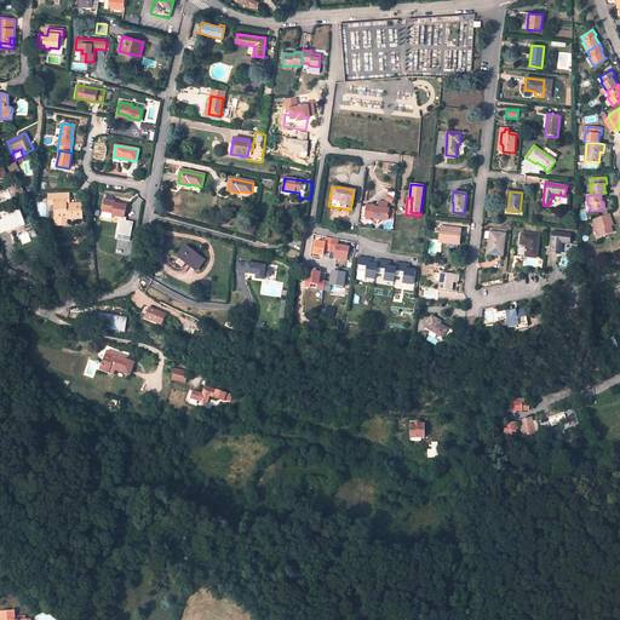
[(55,200),(55,205),(55,210),(55,218),(67,218),(67,219),(82,218),(81,204),(67,205),(67,200),(55,200)]
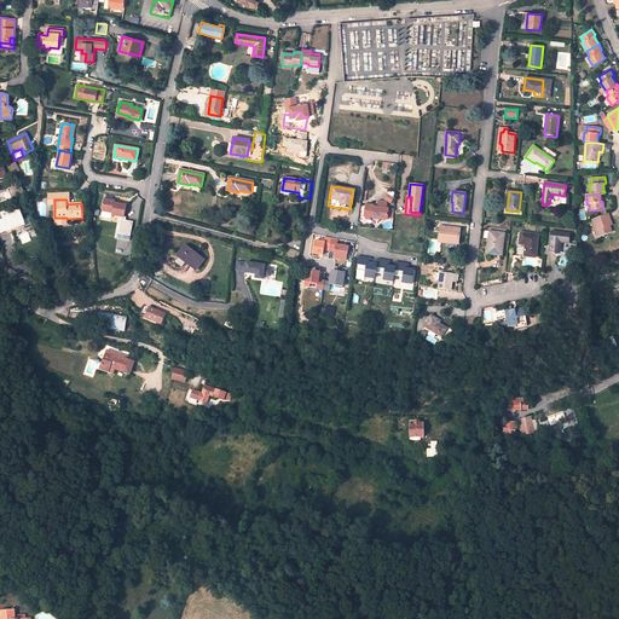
[(115,201),(104,200),(102,210),(102,215),(103,218),(110,219),(111,218),(113,215),(125,217),(126,206),(119,204),(114,203),(115,201)]
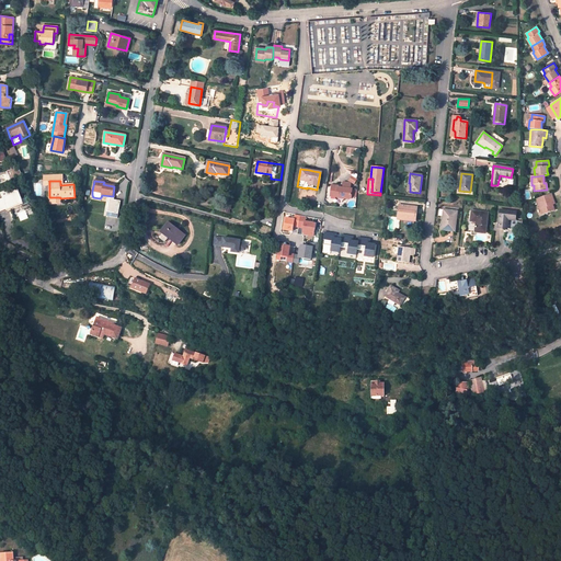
[(335,196),(351,198),(352,190),(350,189),(343,187),(336,187),(336,185),(331,184),(330,191),(336,191),(335,196)]
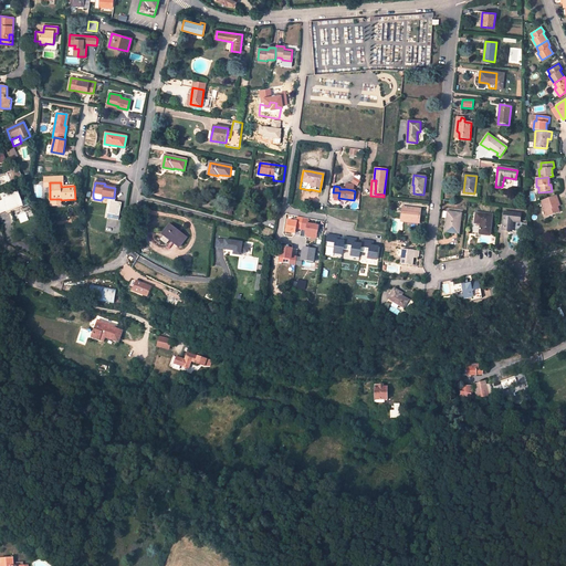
[(0,199),(0,215),(22,207),(18,194),(0,199)]
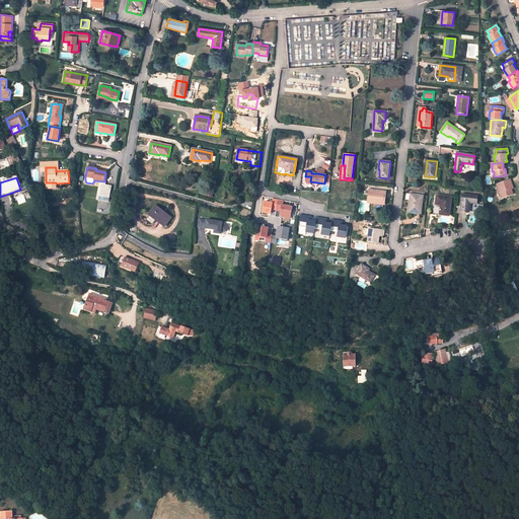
[(502,199),(514,195),(512,190),(511,188),(513,187),(510,178),(496,183),(502,199)]
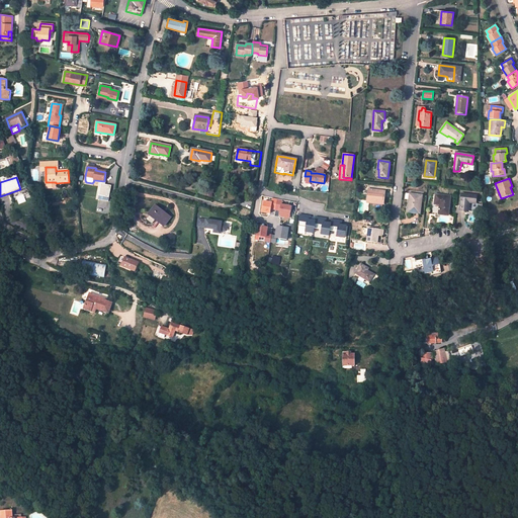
[(108,201),(111,185),(100,183),(97,199),(108,201)]
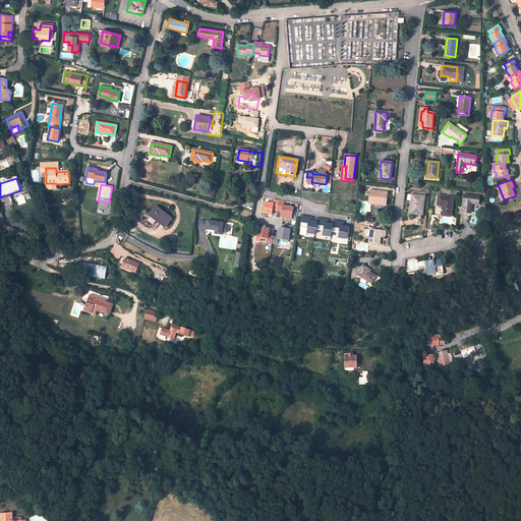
[(385,204),(386,192),(370,190),(368,201),(385,204)]
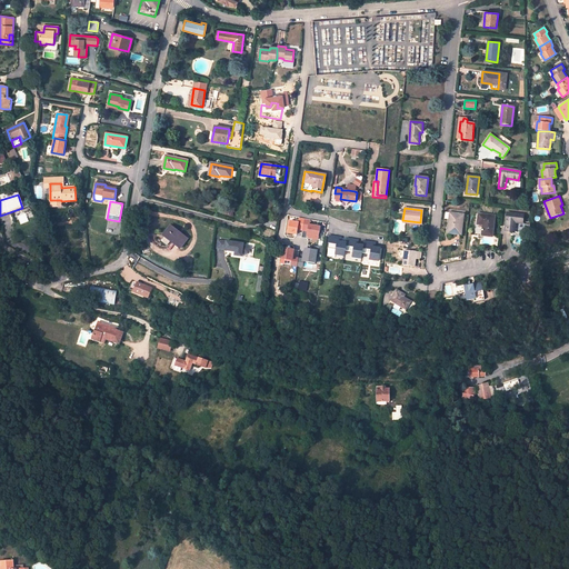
[(461,235),(463,215),(451,213),(450,220),(449,220),(448,233),(461,235)]
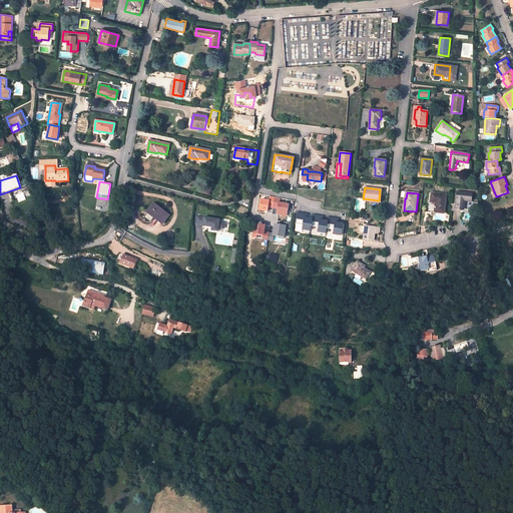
[(471,201),(471,193),(457,192),(456,208),(464,209),(465,200),(471,201)]
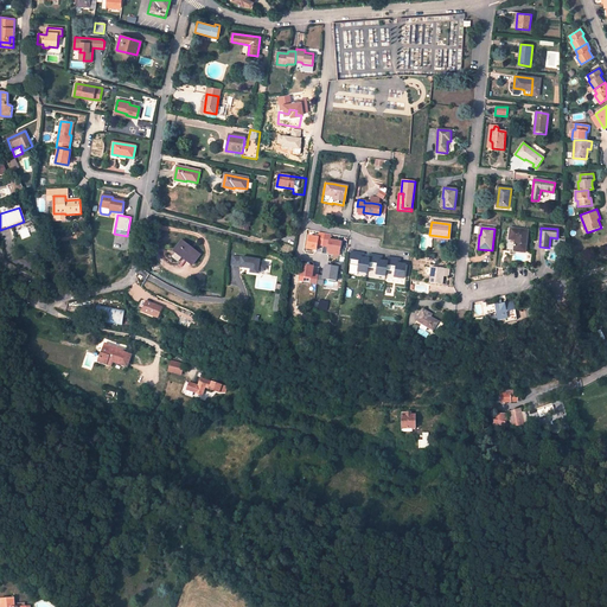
[(515,251),(525,253),(528,230),(511,229),(509,240),(515,241),(515,251)]
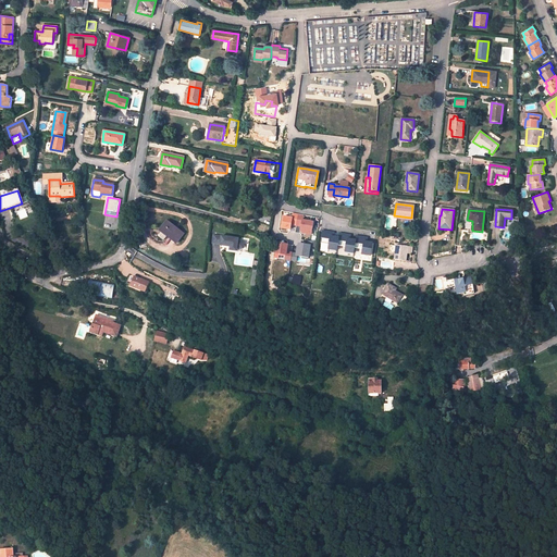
[(283,217),(282,222),(309,227),(310,221),(289,218),(283,217)]
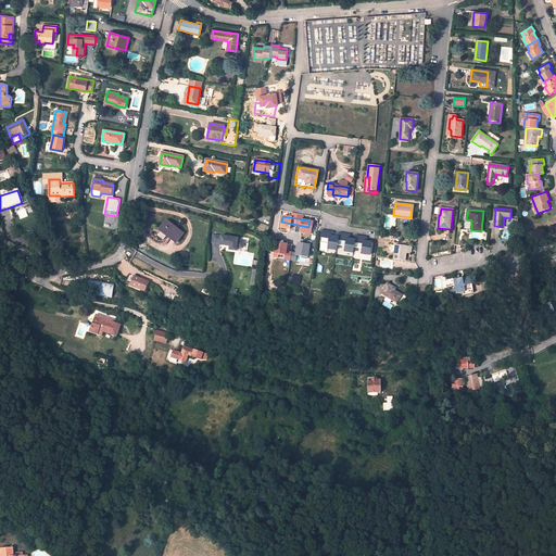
[(182,234),(166,220),(160,230),(161,231),(168,237),(176,243),(182,234)]
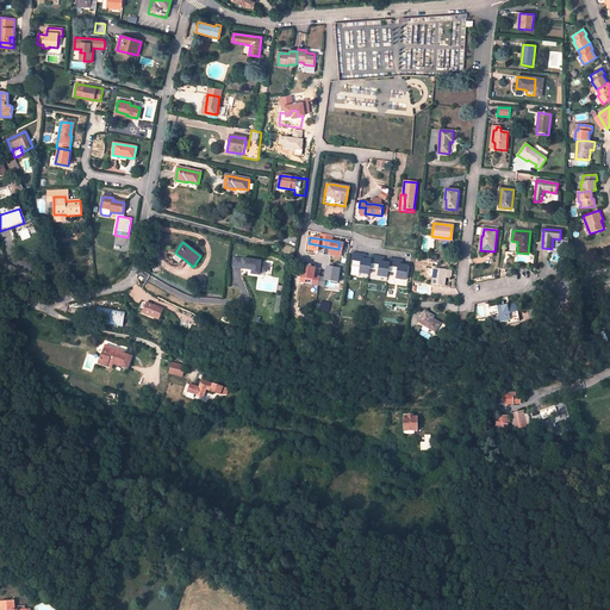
[(338,249),(309,243),(306,257),(336,263),(338,249)]
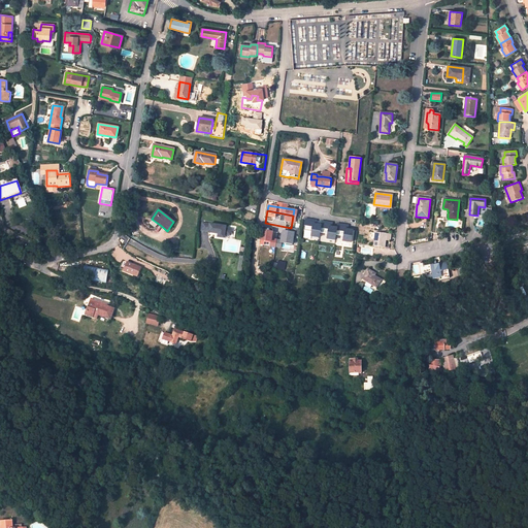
[(305,219),(303,239),(319,240),(320,233),(326,234),(326,241),(335,242),(335,235),(342,236),(341,242),(352,243),(353,229),(349,229),(349,223),(305,219)]
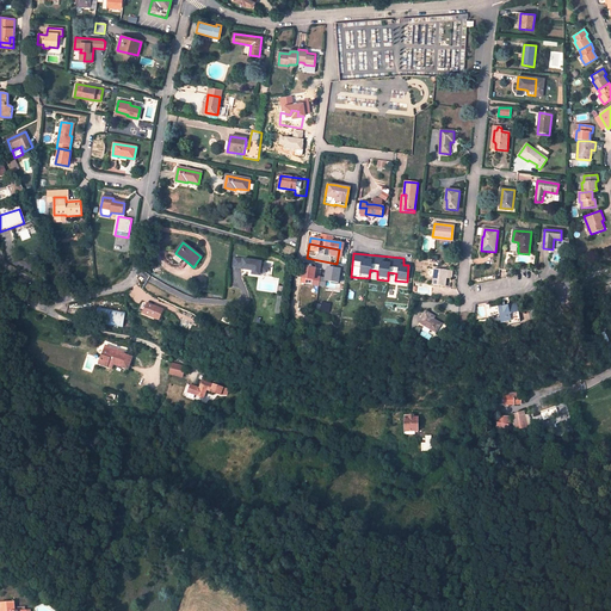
[(177,254),(173,259),(181,265),(185,260),(177,254)]
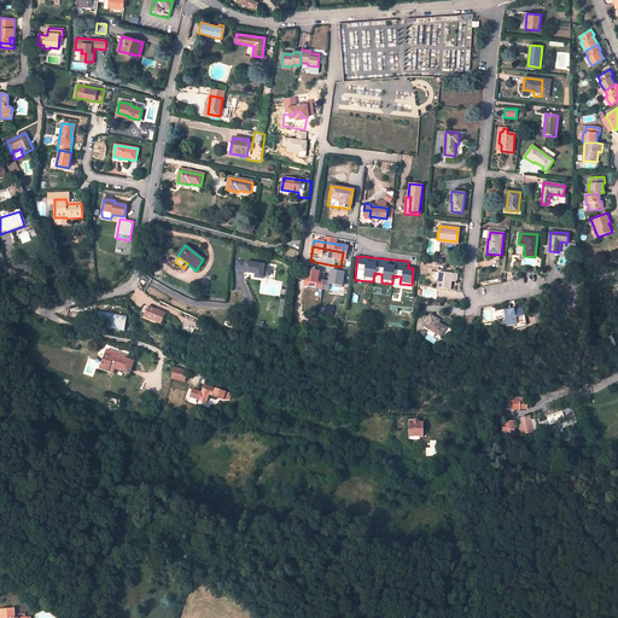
[(310,261),(309,261),(308,266),(321,268),(320,278),(339,280),(342,268),(340,267),(310,261)]
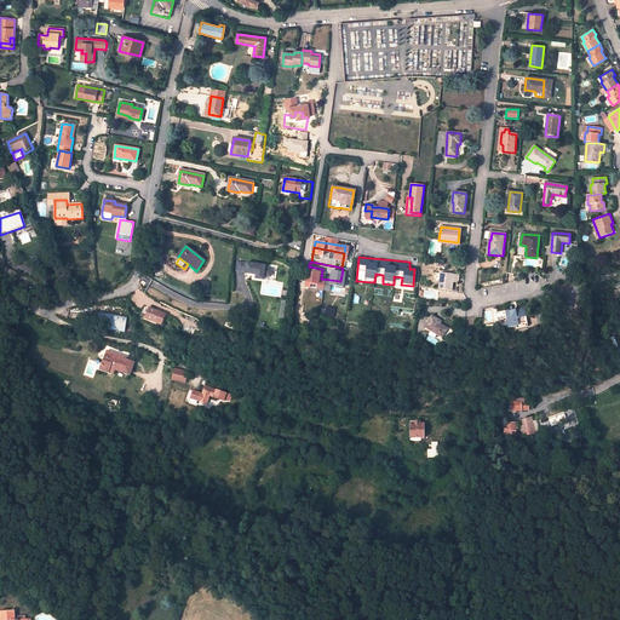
[(265,267),(239,263),(237,271),(246,271),(246,273),(257,275),(257,279),(264,280),(264,276),(271,276),(271,270),(265,269),(265,267)]
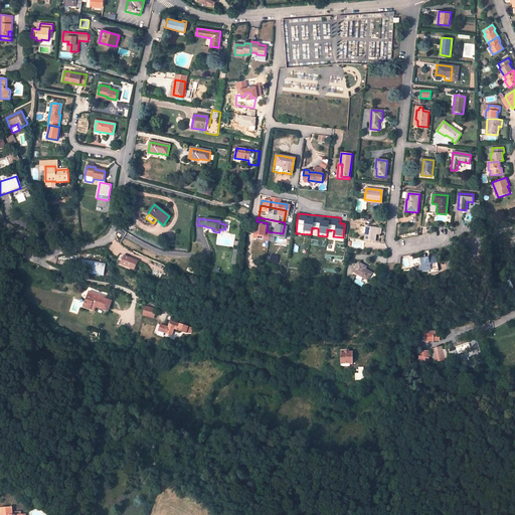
[(380,228),(366,227),(364,240),(375,241),(376,232),(379,232),(380,228)]
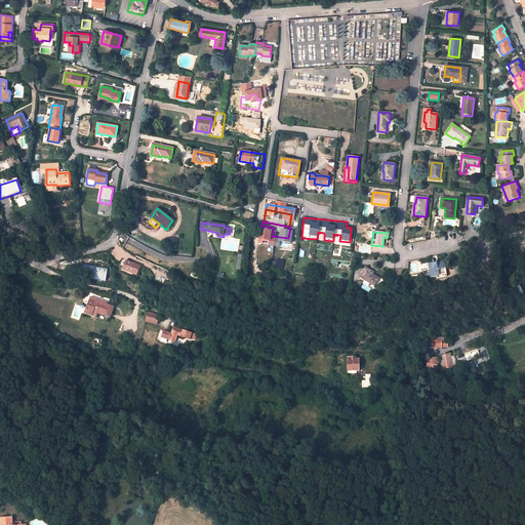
[(277,259),(275,268),(282,269),(284,261),(277,259)]
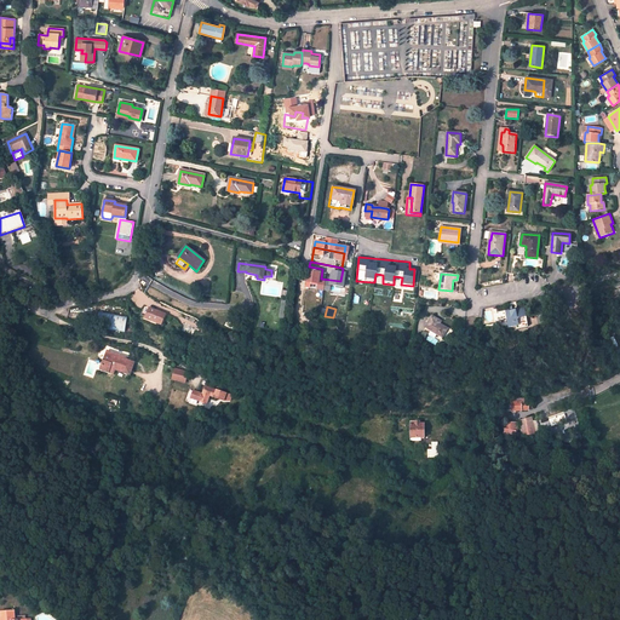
[(153,321),(162,325),(164,319),(162,317),(164,316),(156,313),(156,311),(150,309),(147,317),(153,320),(153,321)]
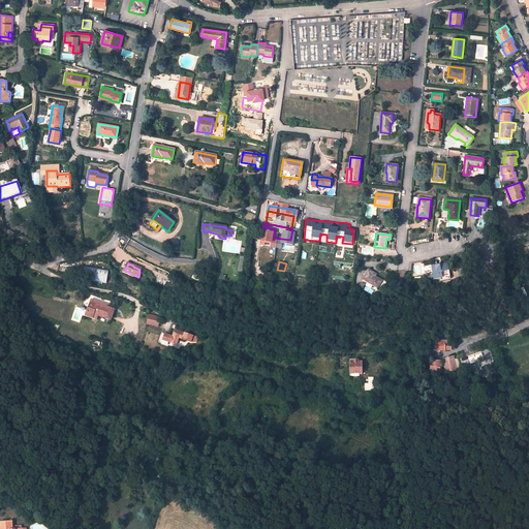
[(448,279),(445,263),(440,265),(431,266),(434,279),(440,278),(441,281),(448,279)]
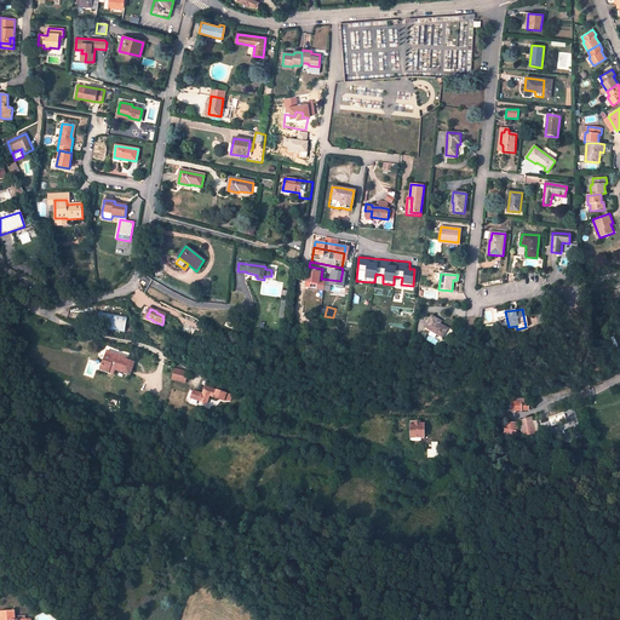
[(127,316),(99,311),(96,328),(125,333),(127,316)]
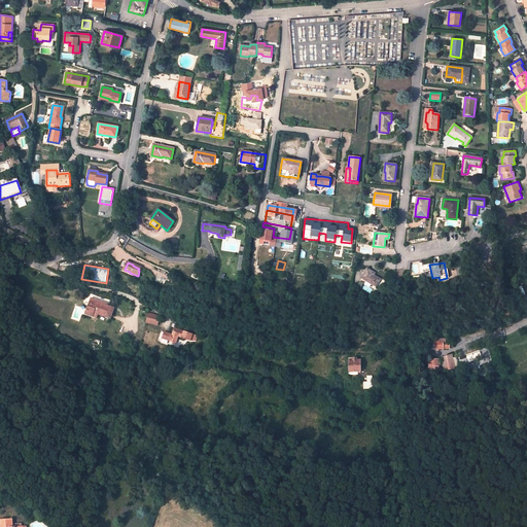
[(372,284),(376,287),(380,279),(374,275),(375,273),(367,269),(361,278),(372,284)]
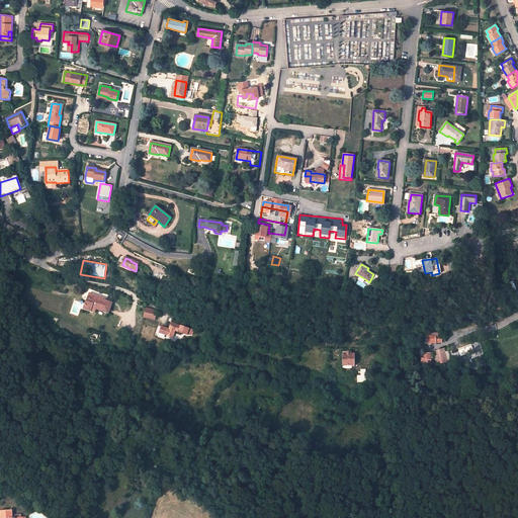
[(108,313),(112,304),(104,300),(95,297),(95,295),(89,293),(84,309),(91,311),(92,308),(96,309),(108,313)]
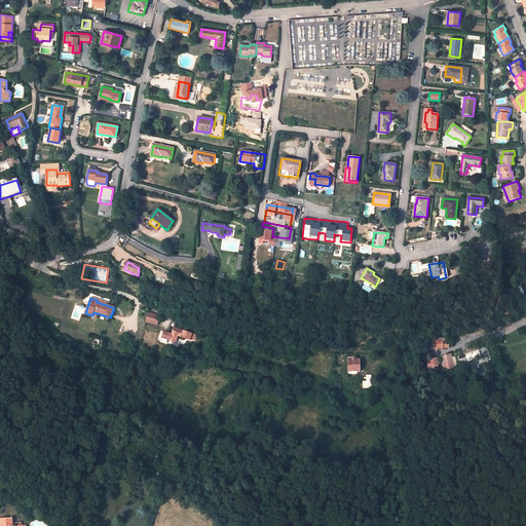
[(147,311),(144,323),(156,326),(159,315),(147,311)]
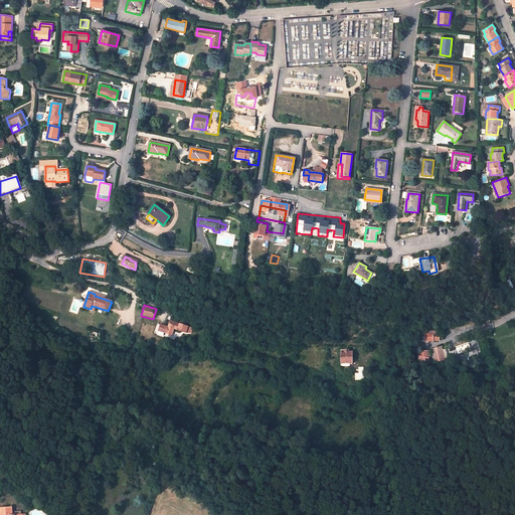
[(186,333),(188,327),(170,321),(166,334),(172,335),(174,329),(186,333)]
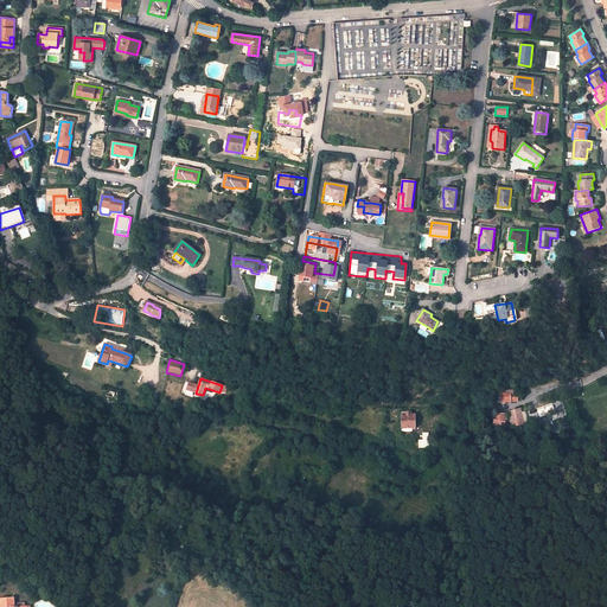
[(504,394),(503,389),(498,389),(499,394),(494,394),(494,402),(518,401),(518,400),(518,394),(511,394),(504,394)]
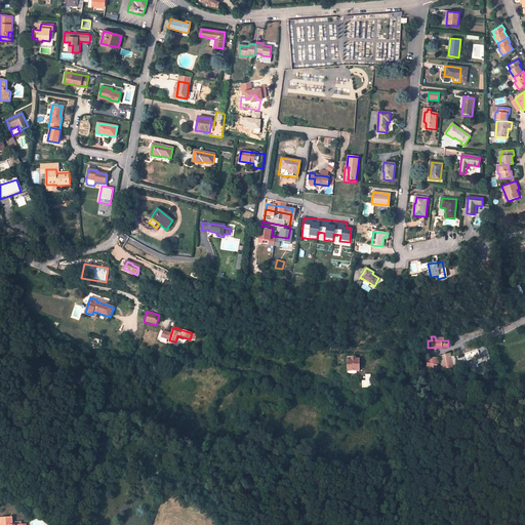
[(458,362),(479,359),(478,351),(457,354),(458,362)]
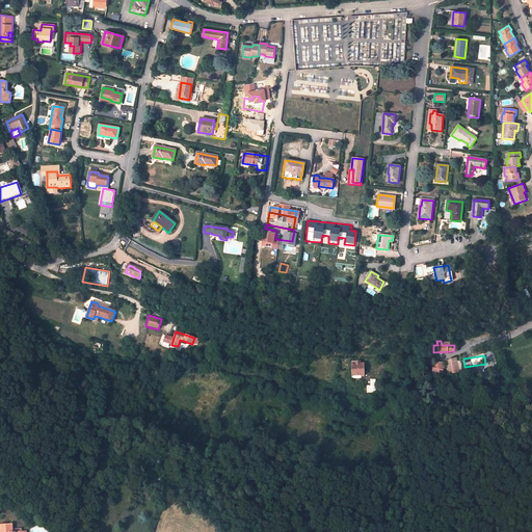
[(460,372),(456,357),(446,361),(448,374),(460,372)]
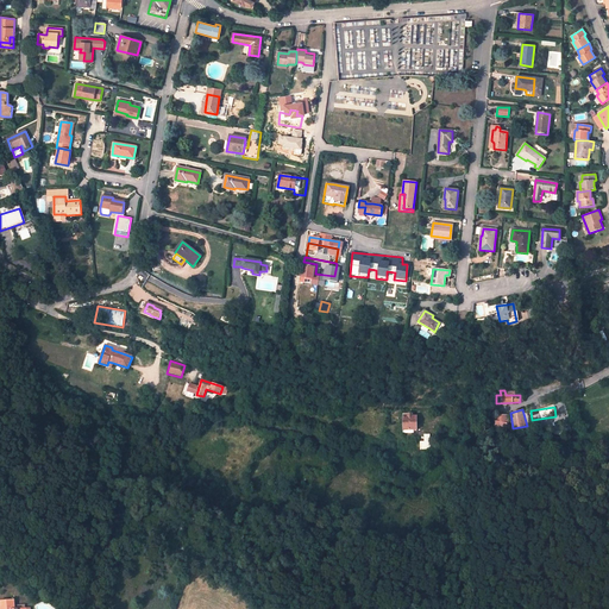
[(416,429),(416,416),(413,416),(413,414),(405,414),(405,416),(403,416),(403,429),(405,429),(413,429),(416,429)]
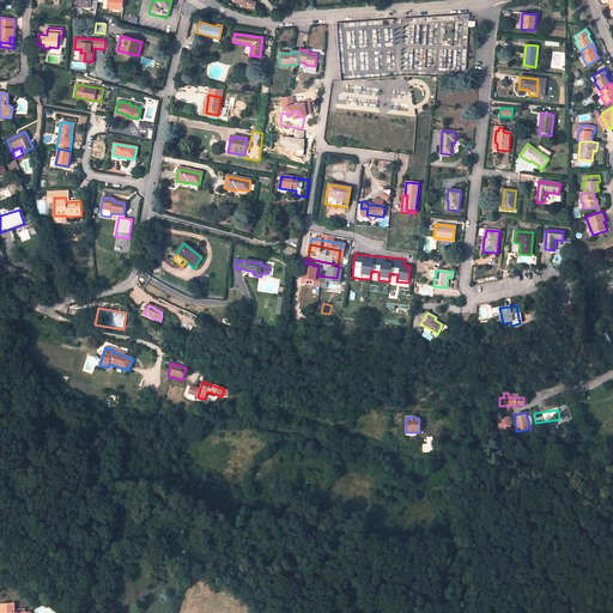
[(511,426),(511,418),(499,418),(498,424),(498,431),(503,435),(510,436),(510,432),(510,428),(510,426),(511,426)]
